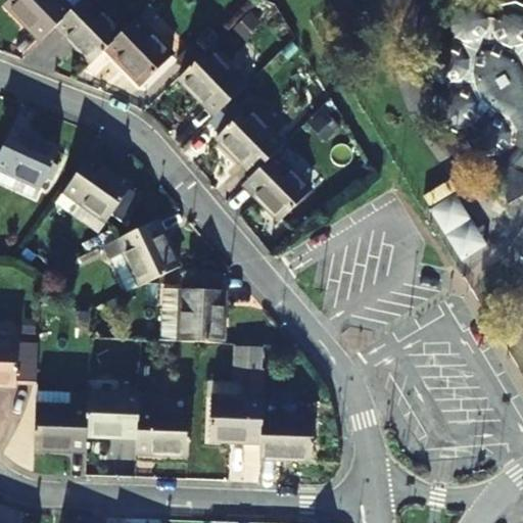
[(40,40),(54,27),(70,10),(59,0),(8,0),(4,4),(40,40)]
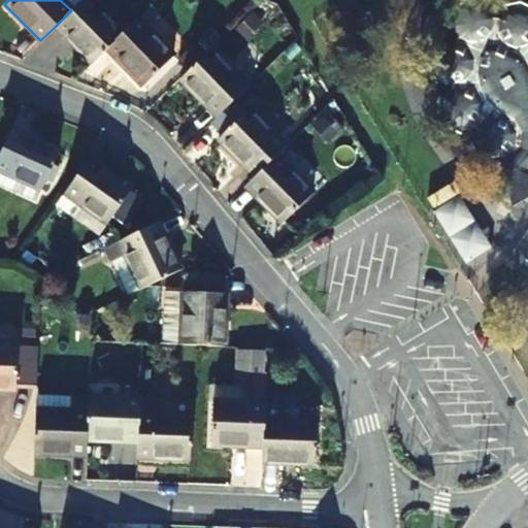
[(91,64),(106,48),(121,34),(87,0),(81,0),(71,10),(55,27),(91,64)]
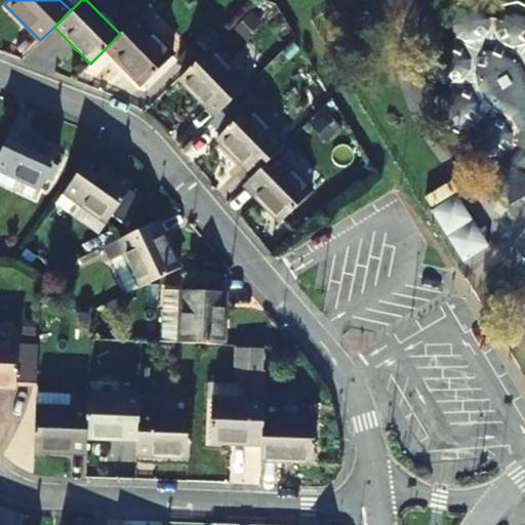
[(429,54),(427,67),(433,82),(446,89),(439,97),(437,110),(442,123),(460,130),(473,128),(469,139),(476,155),(490,160),(485,175),(498,173),(501,187),(524,193),(524,192),(524,9),(514,4),(500,7),(490,17),(485,5),(473,1),(456,4),(446,14),(444,29),(451,41),(437,44),(429,54)]
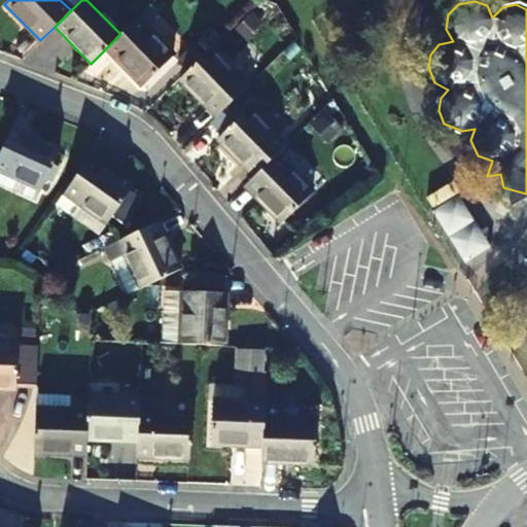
[(120,34),(106,48),(142,85),(173,55),(146,27),(160,11),(151,4),(120,34)]
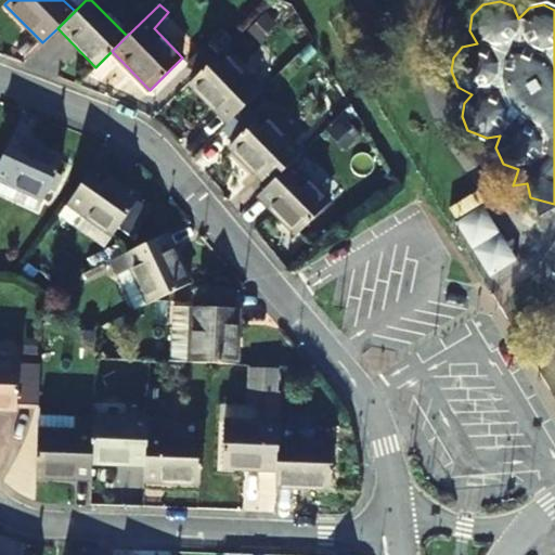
[(228,121),(256,94),(260,90),(222,51),(190,82),(228,121)]
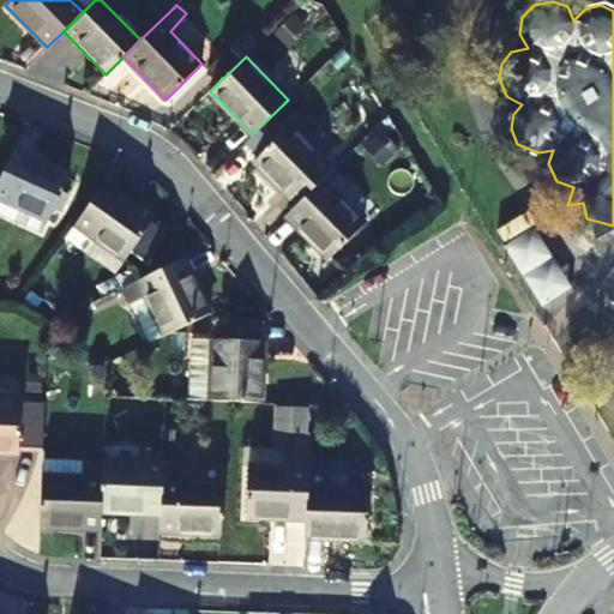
[(254,161),(296,204),(321,181),(332,170),(292,126),(298,120),(283,104),(252,134),(245,143),(258,157),(254,161)]
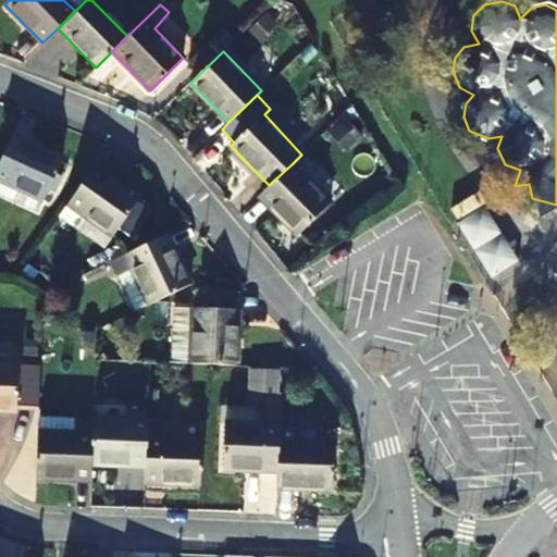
[(61,158),(10,137),(0,159),(0,195),(38,211),(61,158)]
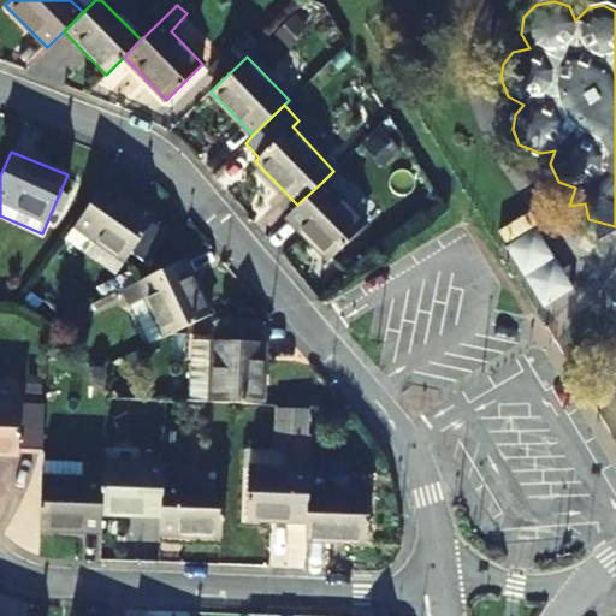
[(323,182),(297,205),(286,215),(330,259),(365,225),(323,182)]
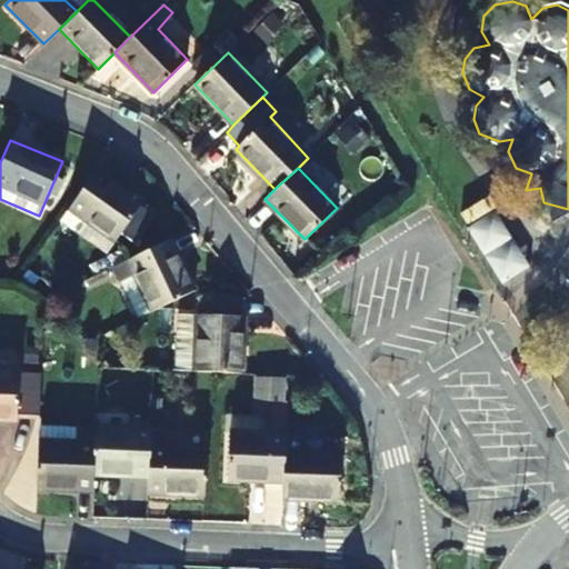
[(142,203),(95,170),(68,208),(116,239),(142,203)]
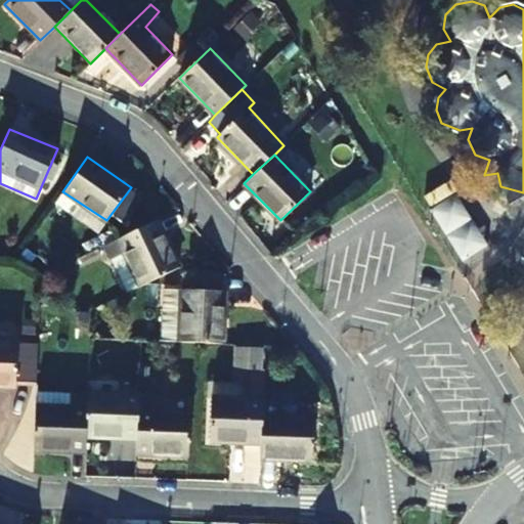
[(462,261),(489,244),(456,189),(429,207),(462,261)]
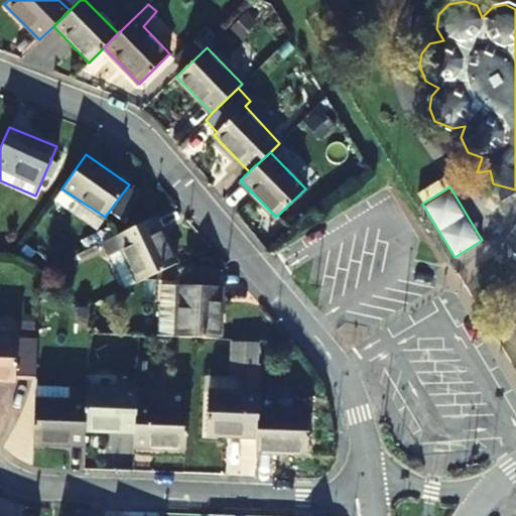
[(175,264),(153,218),(104,242),(126,288),(175,264)]
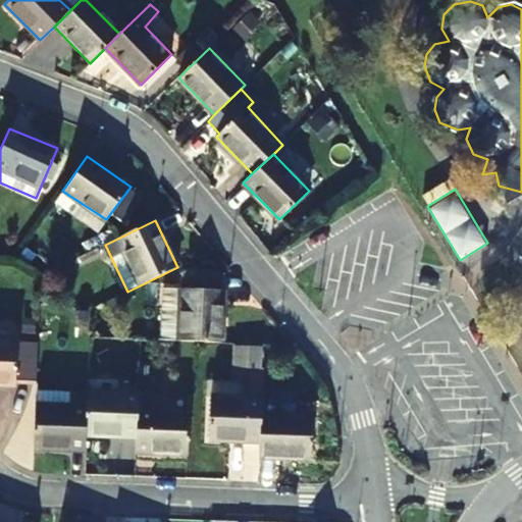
[(211,274),(184,273),(181,289),(211,291),(211,274)]
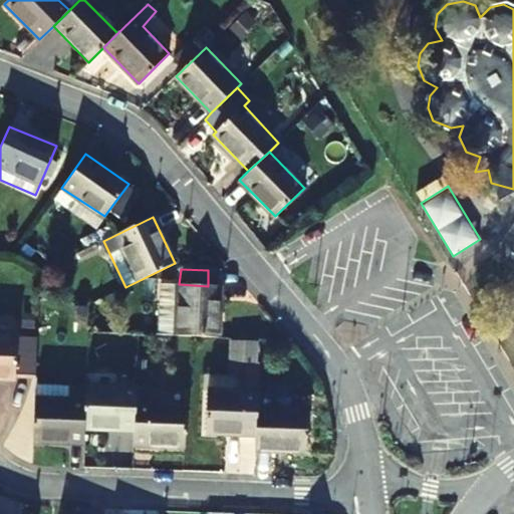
[(179,284),(161,283),(159,335),(188,336),(217,336),(219,287),(208,286),(179,284)]
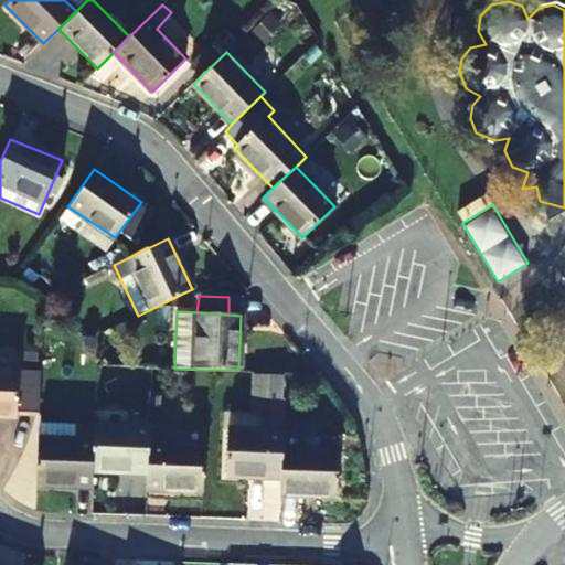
[(41,371),(0,369),(0,414),(39,416),(41,371)]
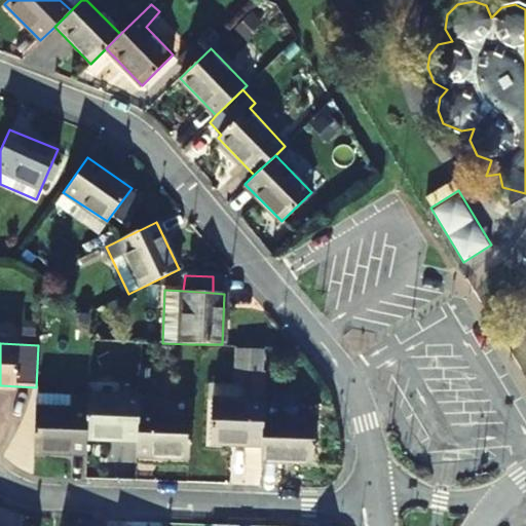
[(261,445),(262,418),(264,372),(247,372),(245,402),(211,400),(210,443),(261,445)]
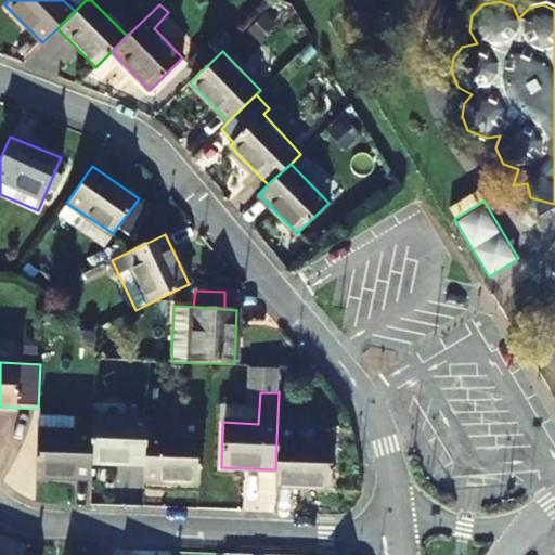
[(144,463),(145,436),(146,417),(92,416),(92,434),(91,461),(144,463)]
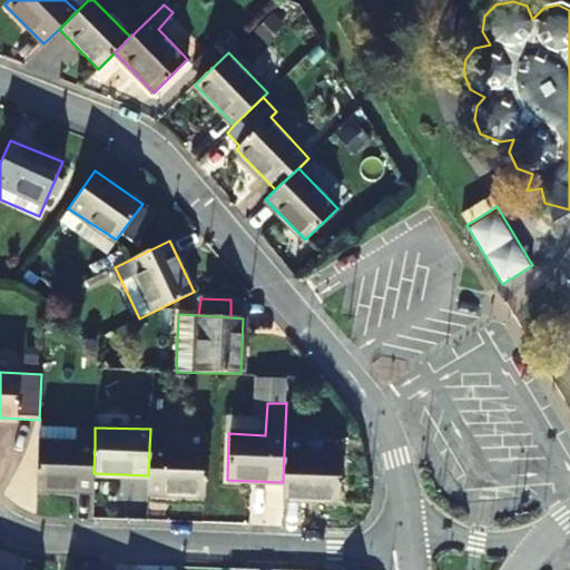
[(94,473),(95,445),(39,442),(37,489),(92,491),(94,473)]
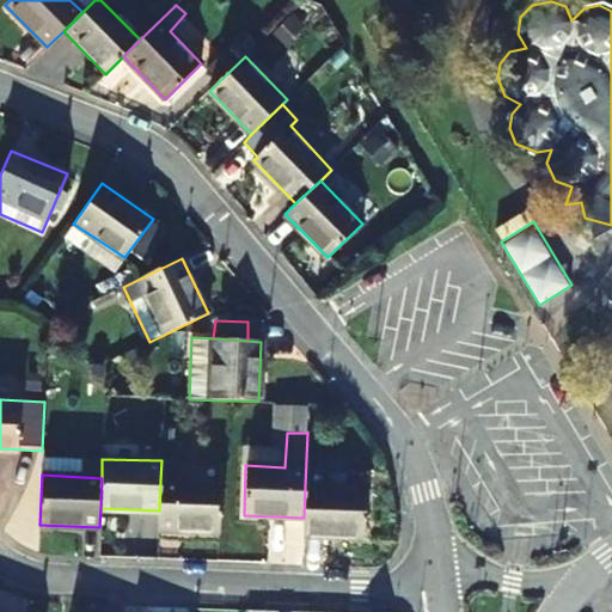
[(160,481),(159,510),(158,530),(219,532),(220,483),(160,481)]
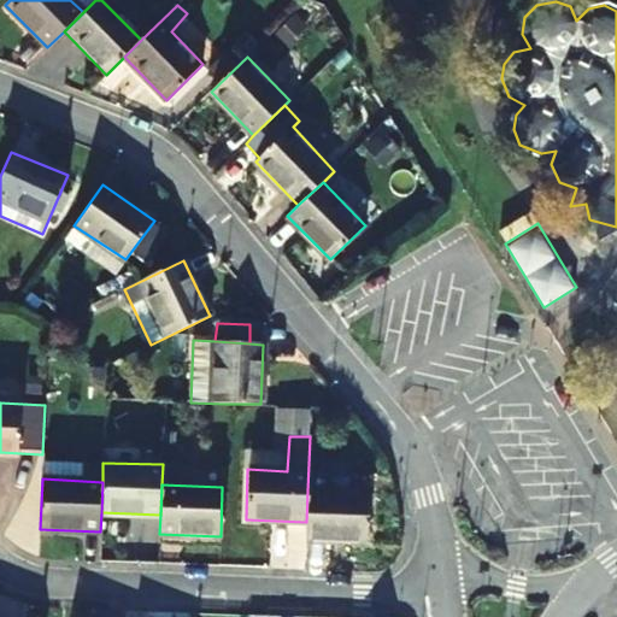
[(369,492),(307,491),(306,522),(305,540),(368,542),(369,492)]
